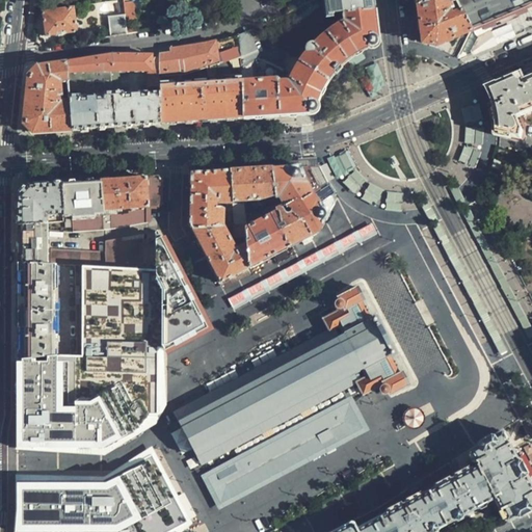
[(372,0),(319,0),(322,17),(345,14),(374,7),(372,0)]
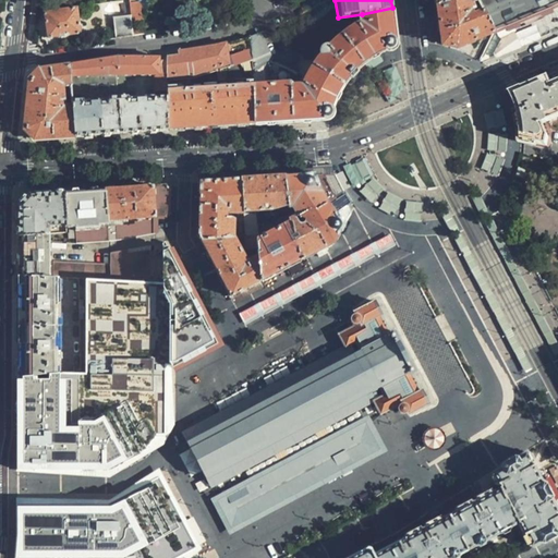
[(478,0),(445,0),(438,3),(440,24),(440,33),(441,45),(445,45),(451,47),(455,48),(495,31),(478,0)]
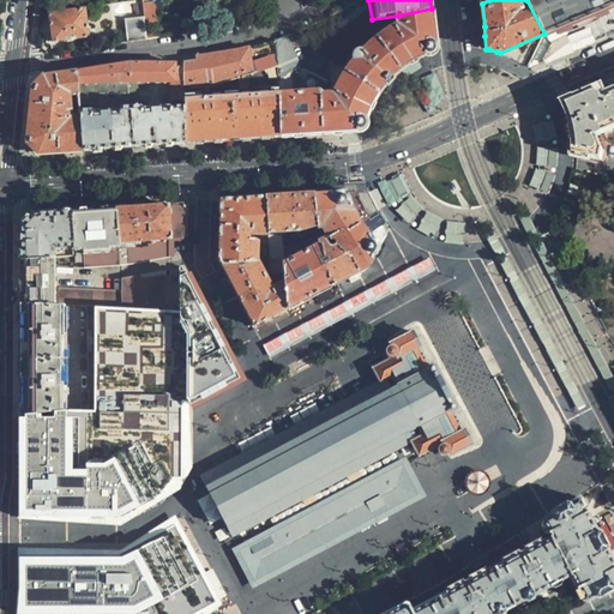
[(146,38),(158,36),(155,5),(152,4),(142,5),(144,22),(146,38)]
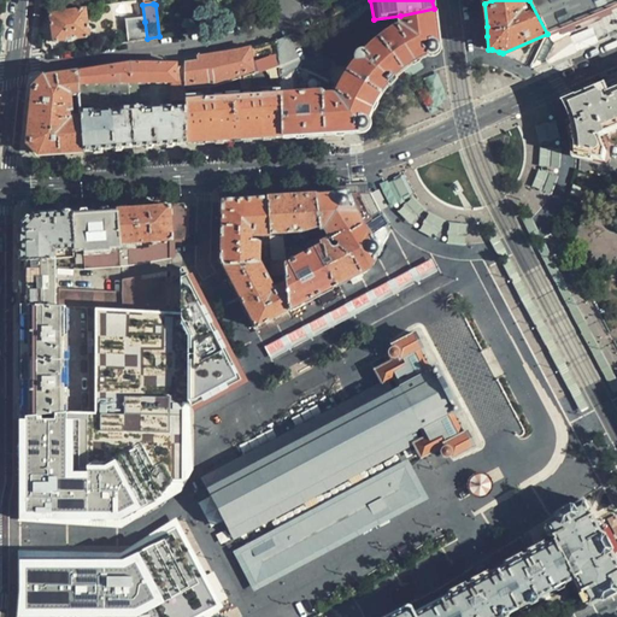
[(439,47),(434,9),(400,16),(397,19),(400,27),(398,29),(395,27),(393,27),(378,39),(397,68),(399,72),(405,68),(410,64),(417,59),(425,54),(432,56),(435,54),(438,51),(439,47)]
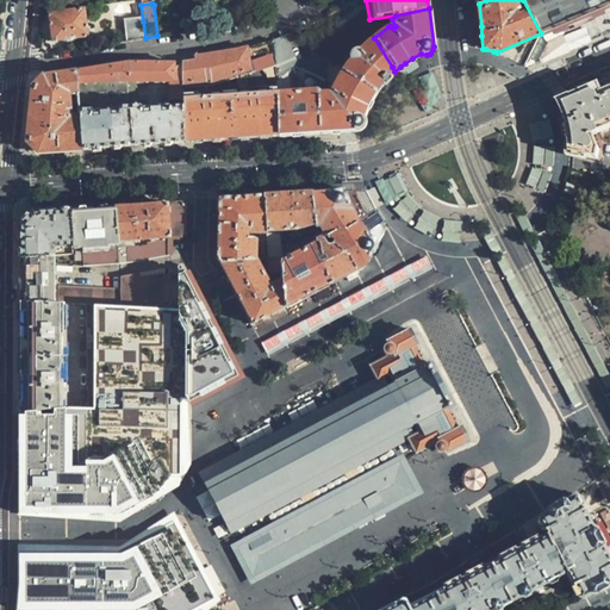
[(85,10),(50,14),(55,42),(89,36),(85,10)]
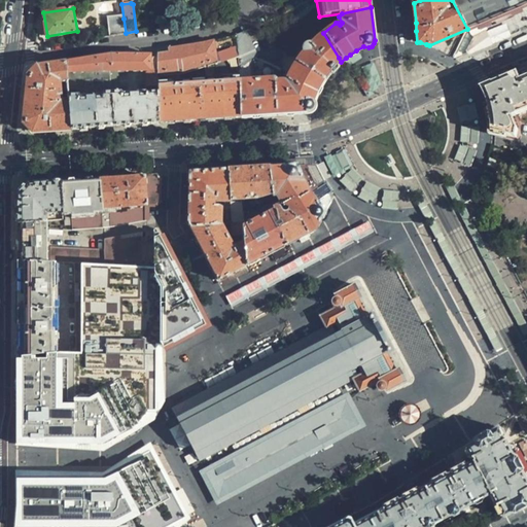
[(109,35),(126,33),(124,19),(108,20),(109,35)]
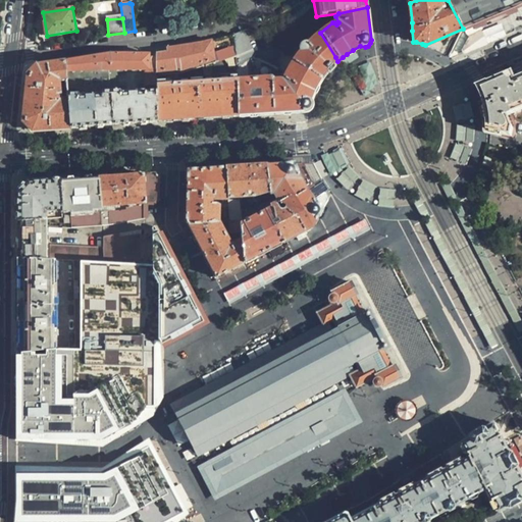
[(337,62),(337,61),(335,57),(320,33),(307,44),(304,43),(303,44),(300,46),(300,49),(301,52),(295,60),(323,77),(326,72),(330,72),(332,70),(335,67),(334,65),(337,62)]
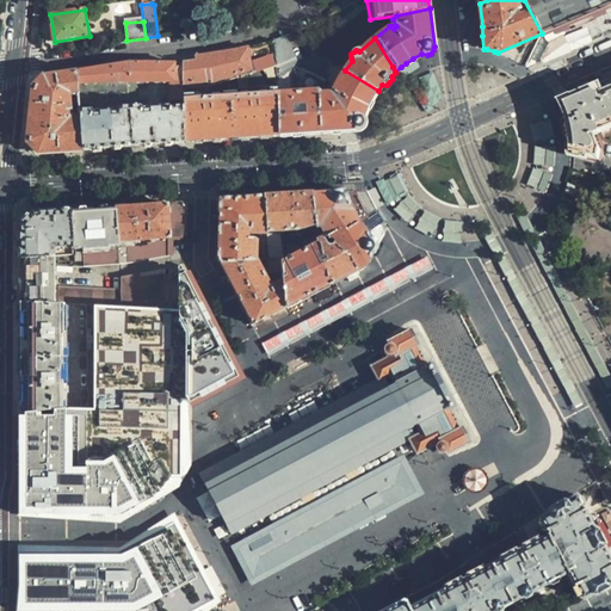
[(278,79),(273,42),(267,43),(254,47),(247,49),(236,51),(215,54),(220,86),(241,79),(242,90),(279,87),(278,79)]
